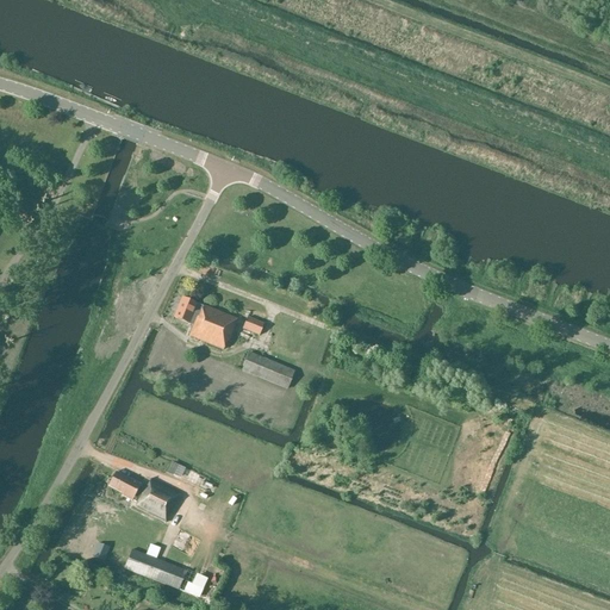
[(237,321),(204,305),(203,309),(195,305),(195,304),(182,299),(174,318),(187,324),(187,323),(193,325),(188,337),(223,350),(226,341),(229,342),(236,323),(237,321)]
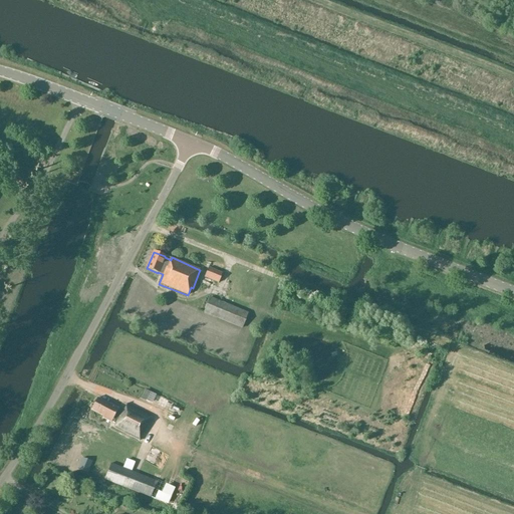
[(201,265),(200,270),(199,272),(206,275),(206,273),(208,268),(201,265)]
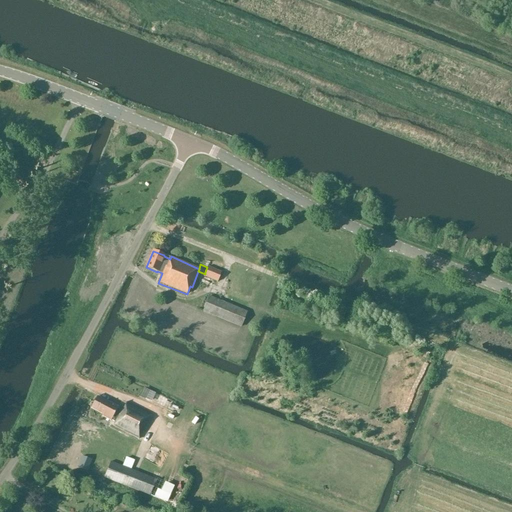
[(221,273),(207,267),(205,272),(205,274),(204,276),(217,282),(221,273)]
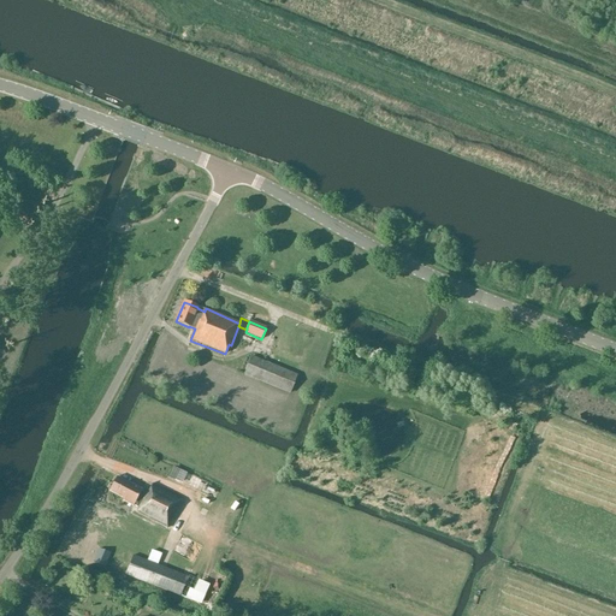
[(297,375),(252,356),(243,374),(290,394),(297,375)]
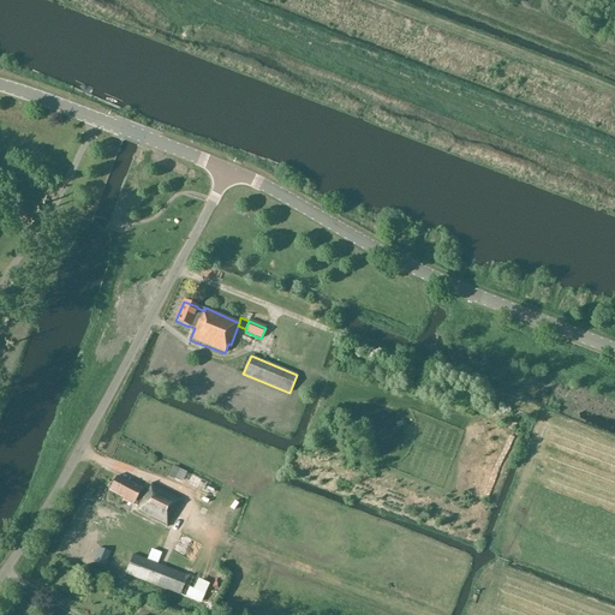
[(167,477),(175,481),(201,493),(197,502),(210,508),(220,489),(173,466),(167,477)]
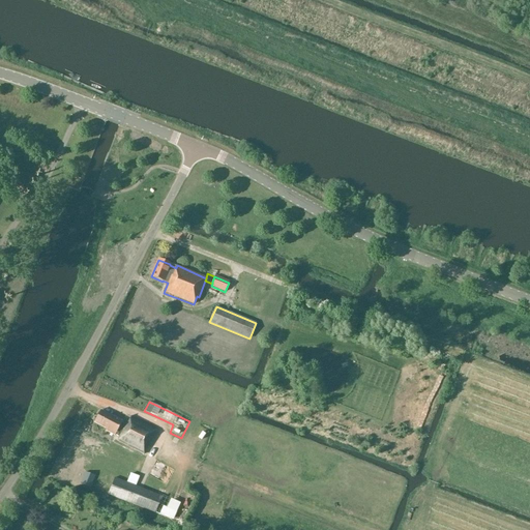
[(121,422),(99,411),(94,423),(107,430),(106,432),(115,436),(115,435),(119,437),(117,442),(144,454),(156,431),(129,418),(124,429),(119,425),(121,422)]
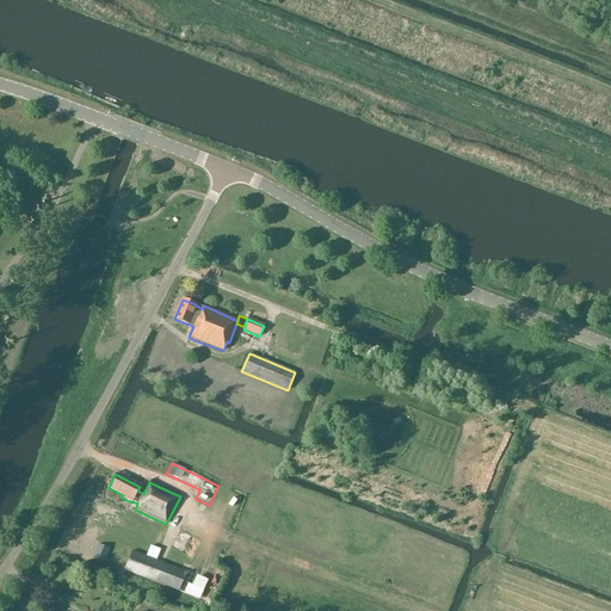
[(232,518),(241,500),(229,494),(220,512),(232,518)]
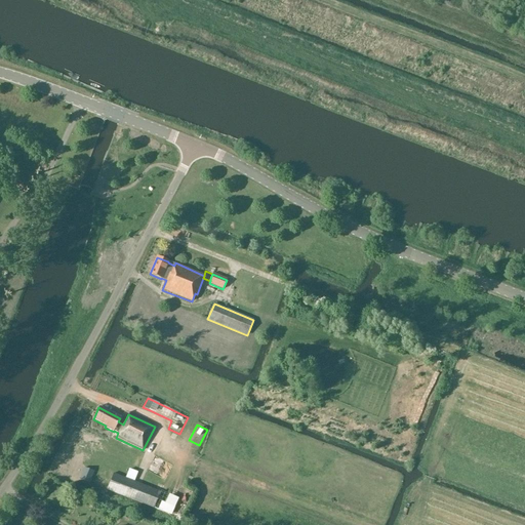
[(79,480),(90,484),(94,472),(90,471),(94,462),(85,457),(79,468),(83,470),(79,480)]
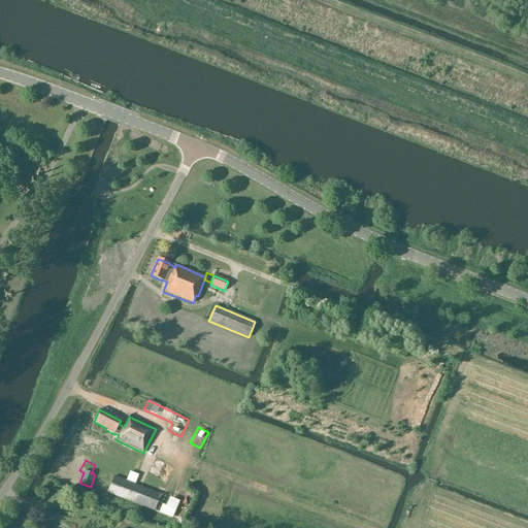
[(107,474),(101,490),(108,493),(114,477),(107,474)]
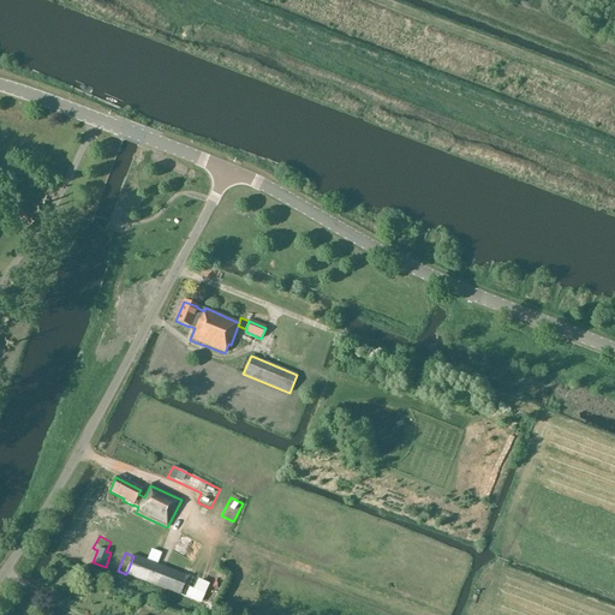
[(209,585),(187,577),(133,555),(133,556),(126,574),(201,604),(209,585)]
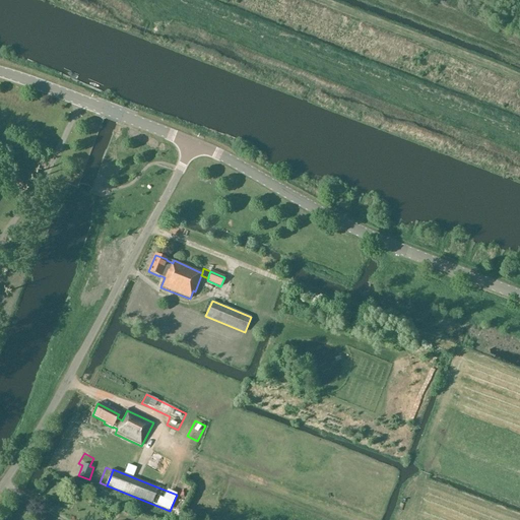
All buildings are outlined.
